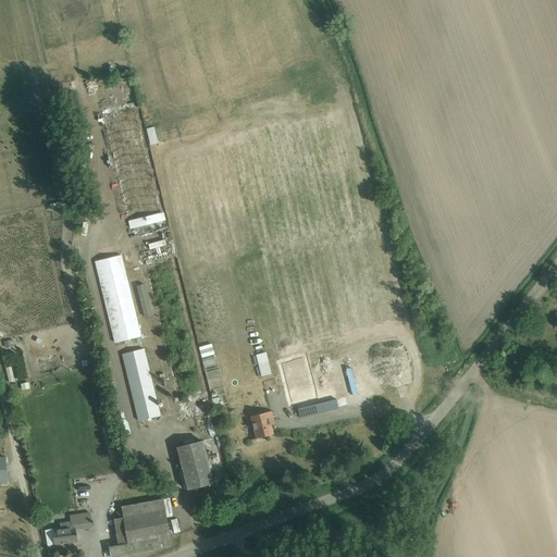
[(133,227),(168,219),(165,209),(131,219),(133,227)]
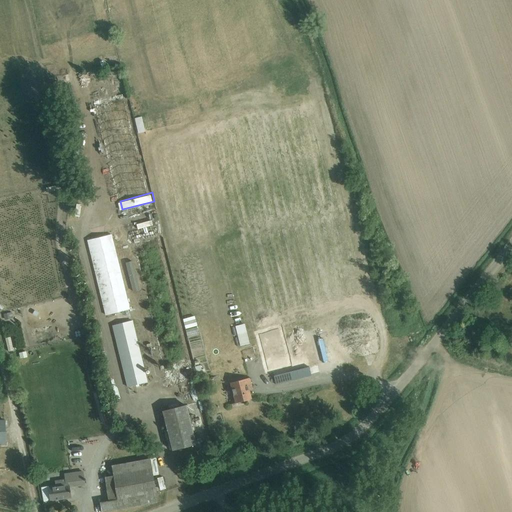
[(347,236),(355,234),(350,211),(342,213),(347,236)]
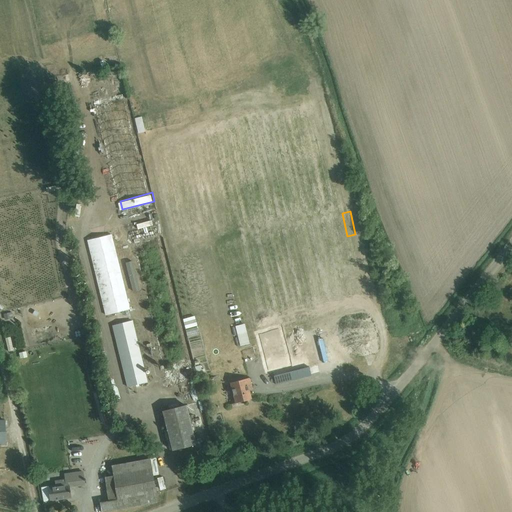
[(88,241),(106,315),(130,309),(112,235),(88,241)]
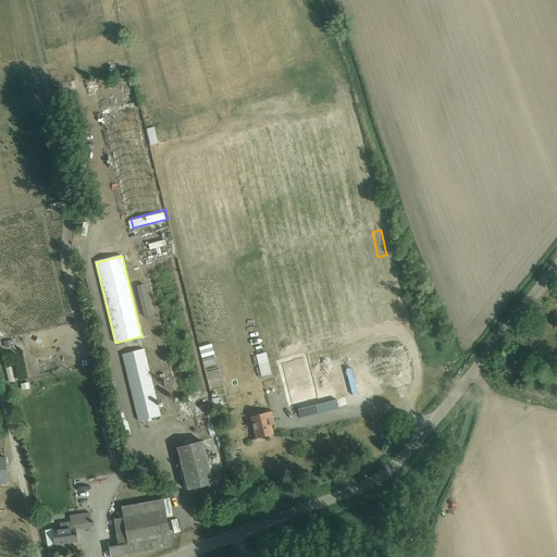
[(141,283),(134,285),(143,316),(150,314),(141,283)]
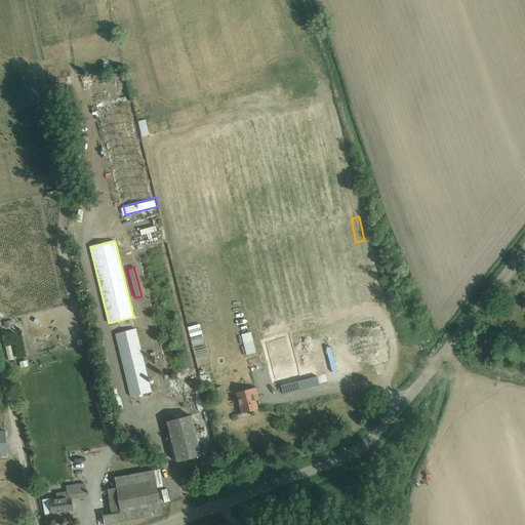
[(291,332),(299,333),(300,321),(293,320),(291,332)]
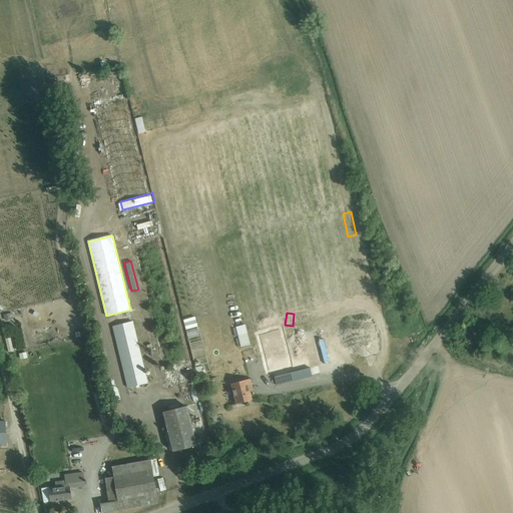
[(113,327),(118,345),(128,388),(148,383),(133,322),(113,327)]
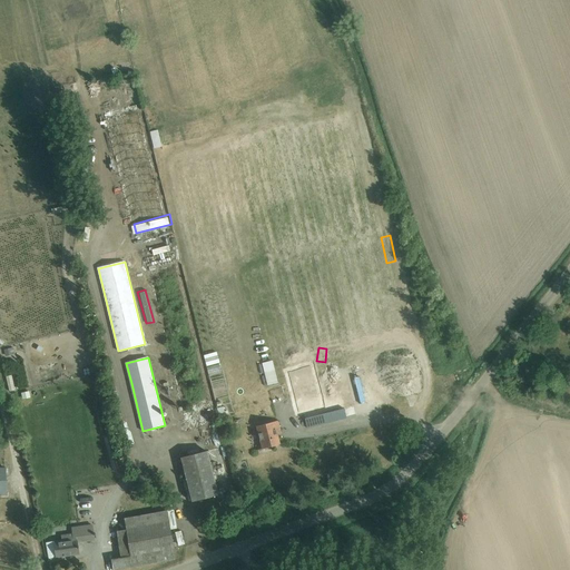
[(311,364),(285,372),(288,384),(297,416),(323,410),(311,364)]
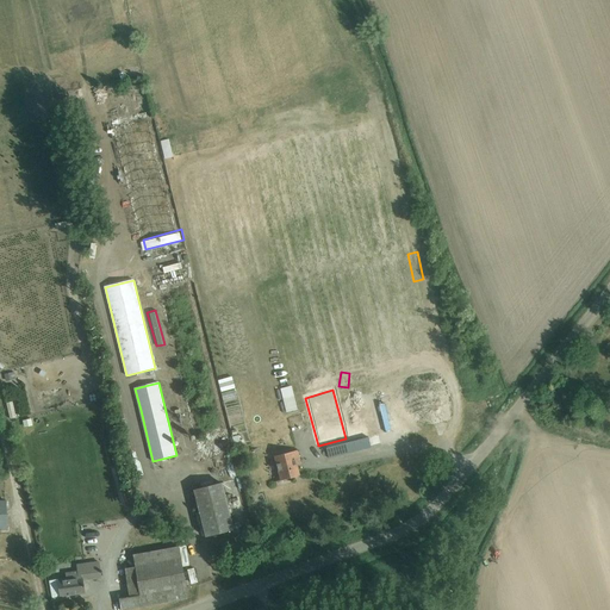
[(16,400),(8,402),(12,418),(19,416),(16,400)]
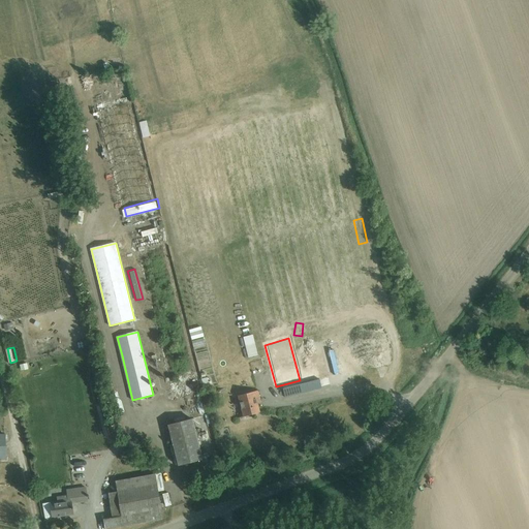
[(22,363),(23,369),(33,367),(32,361),(22,363)]
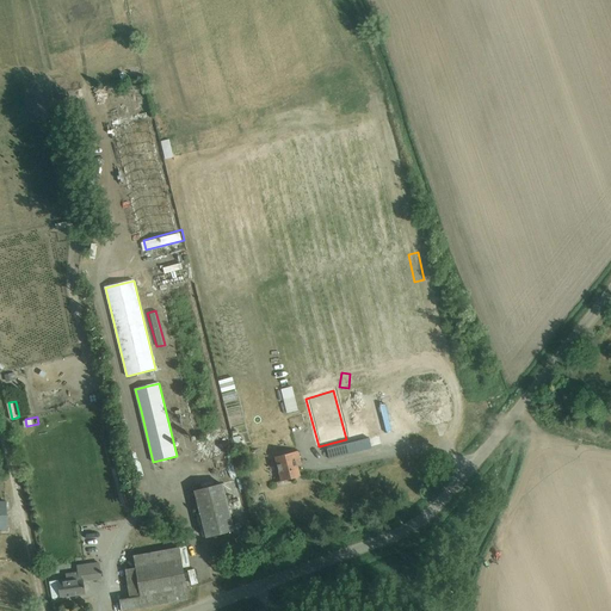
[(297,466),(302,464),(298,451),(276,457),(282,482),(301,477),(297,466)]
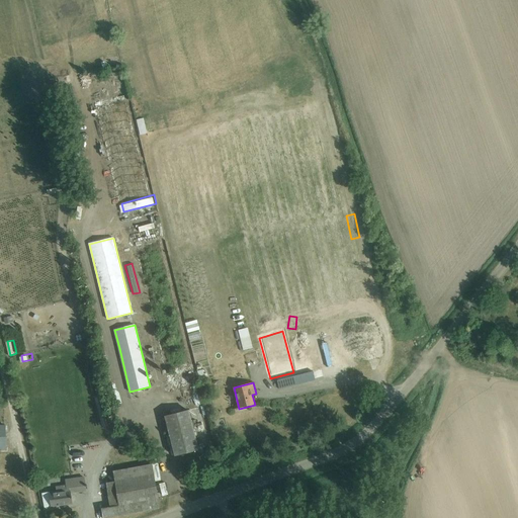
[(164,416),(174,455),(197,449),(188,411),(164,416)]
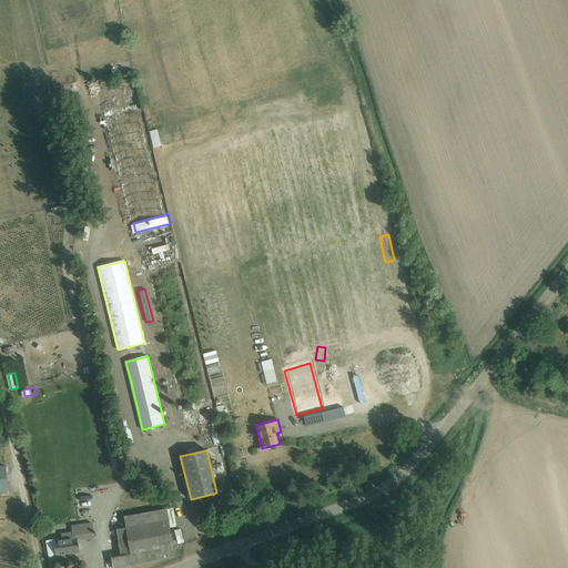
[(120,556),(110,557),(111,567),(115,567),(174,558),(165,509),(123,517),(125,528),(115,529),(120,556)]
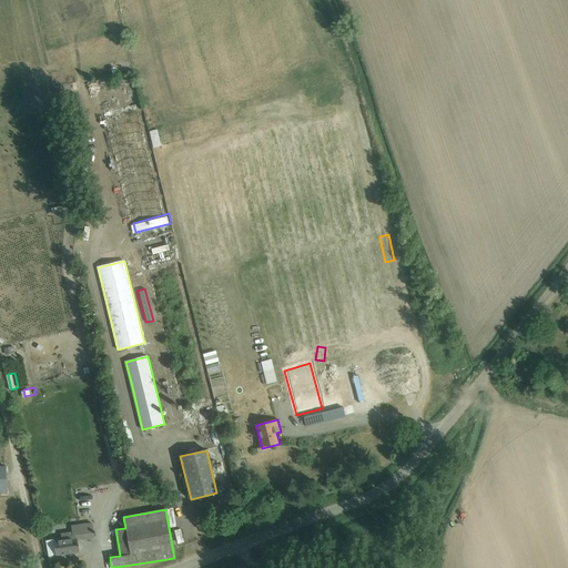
[(53,540),(56,556),(78,553),(77,540),(93,538),(92,526),(72,528),(72,533),(61,535),(62,539),(53,540)]
